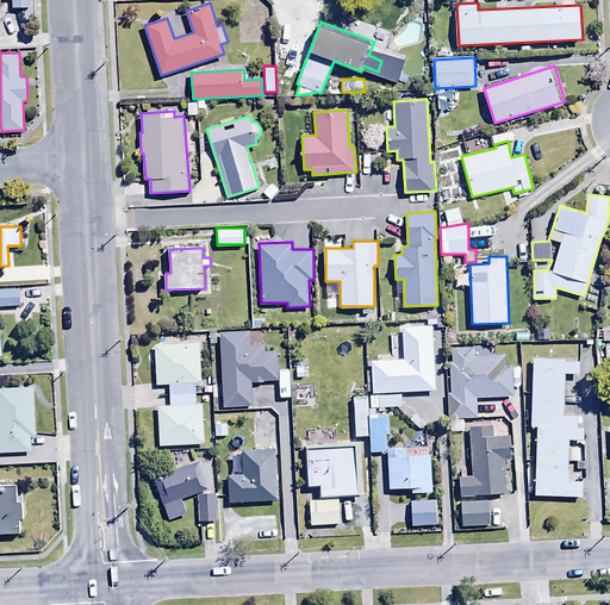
[(19,287),(0,287),(0,305),(19,305),(19,287)]
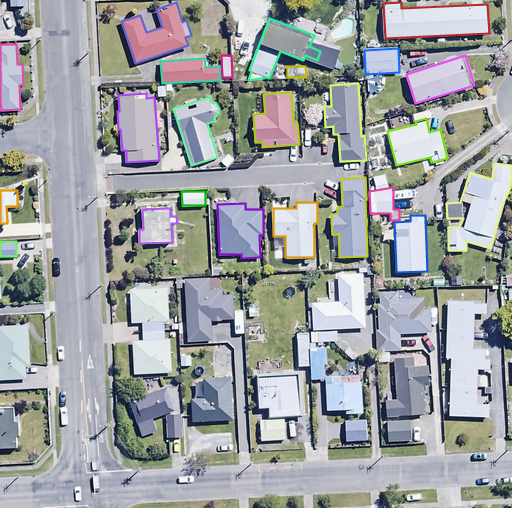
[(449,273),(449,283),(461,284),(461,274),(449,273)]
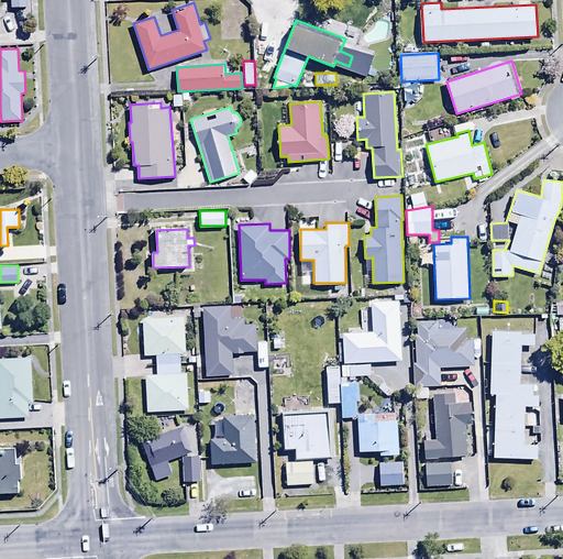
[(231,305),(203,306),(206,375),(233,374),(232,351),(257,350),(256,322),(246,322),(246,317),(231,318),(231,305)]
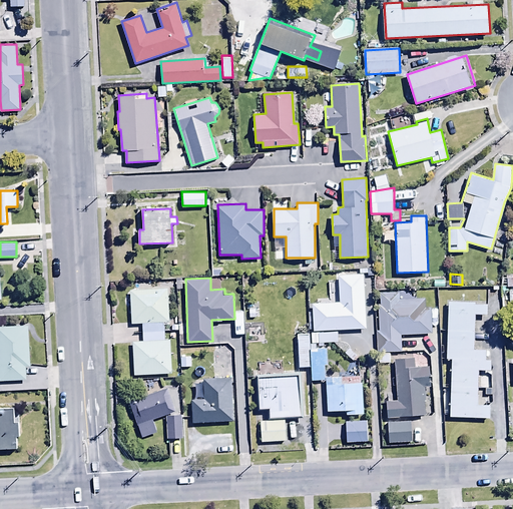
[(171,324),(164,324),(164,322),(169,322),(169,288),(131,289),(132,322),(142,322),(142,340),(133,340),(133,374),(171,374),(171,340),(164,340),(164,329),(171,330),(171,324)]
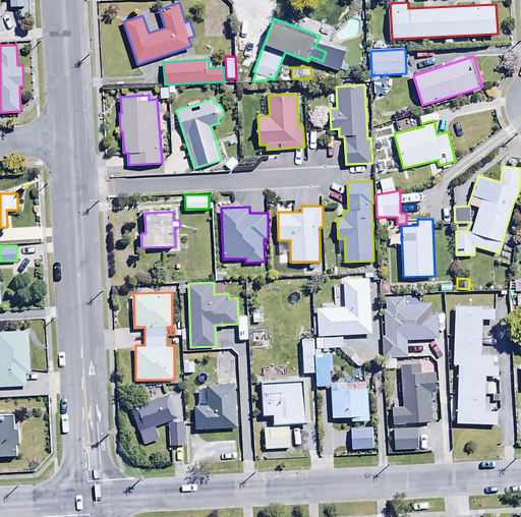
[(420,295),(387,295),(387,308),(385,308),(385,335),(382,335),(383,355),(408,355),(408,337),(439,337),(439,311),(432,311),(431,301),(421,301),(420,295)]
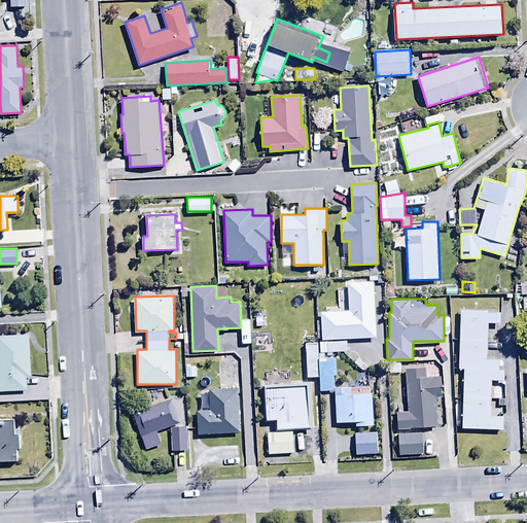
[(376,309),(321,312),(322,339),(377,337),(376,309)]
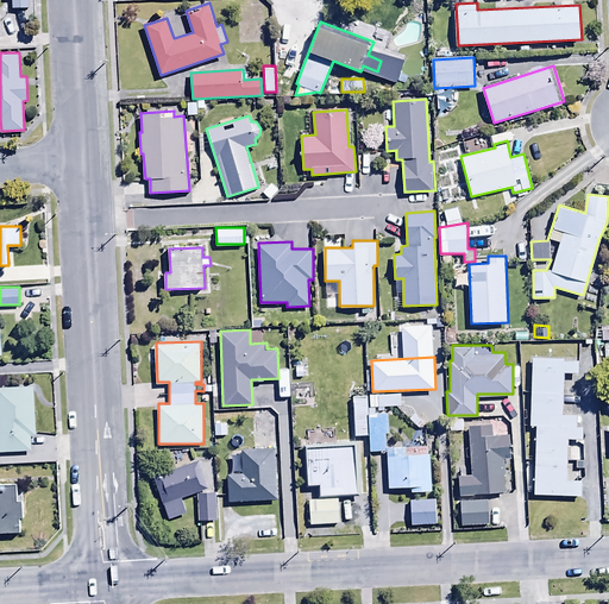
[(567,478),(567,438),(583,438),(584,425),(577,425),(577,413),(564,413),(564,371),(579,371),(579,360),(565,360),(565,358),(533,358),(531,423),(535,423),(535,495),(582,495),(582,479),(567,478)]
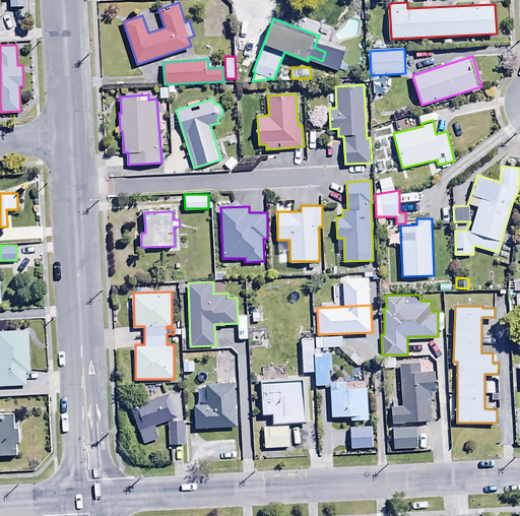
[(28,329),(0,330),(0,384),(26,384),(26,370),(30,370),(28,329)]
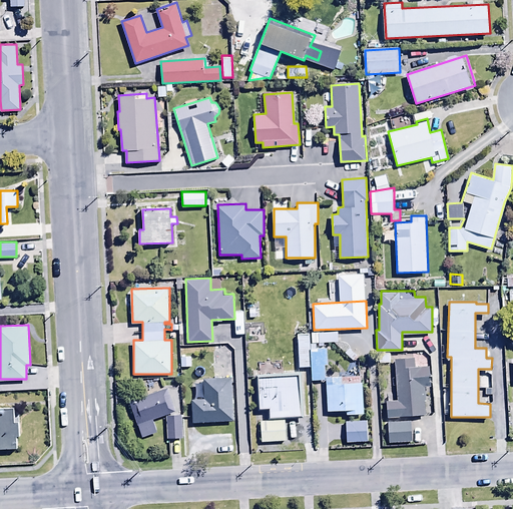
[(317,332),(317,342),(338,341),(338,330),(317,332)]
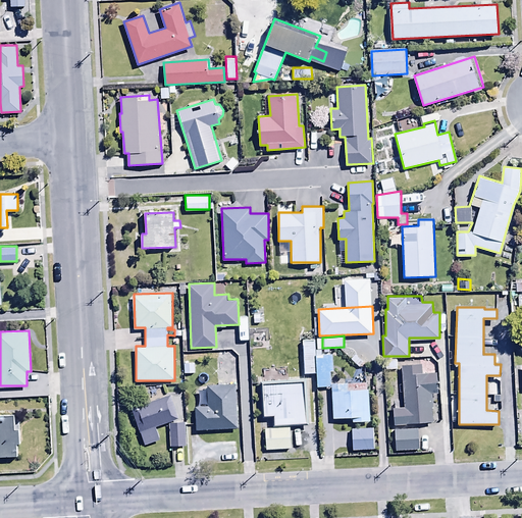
[(314,338),(303,339),(304,372),(315,372),(314,338)]
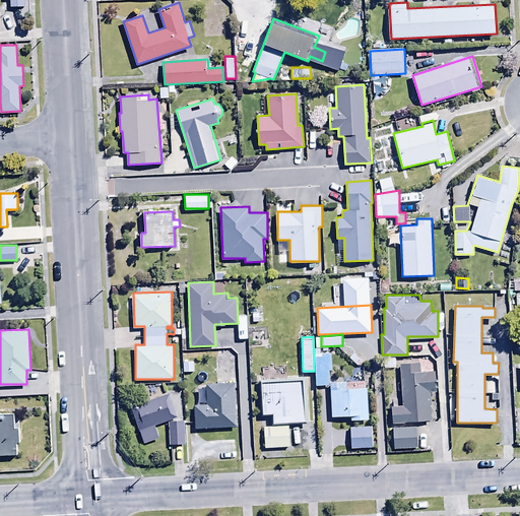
[(265,347),(253,348),(253,361),(265,361),(265,347)]
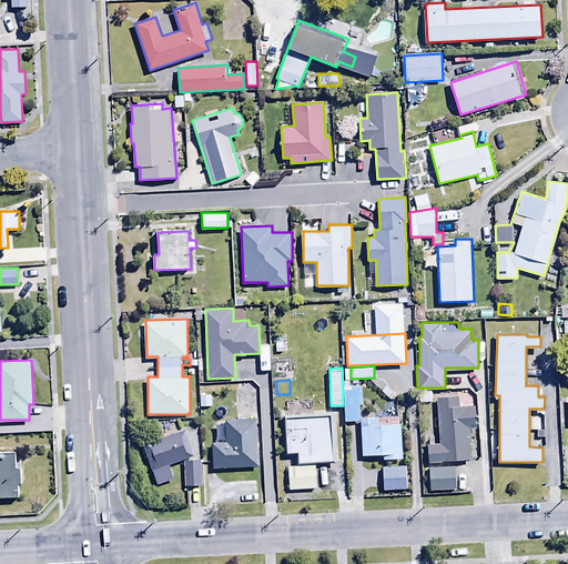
[(363,385),(344,386),(346,421),(359,420),(358,402),(363,402),(363,385)]
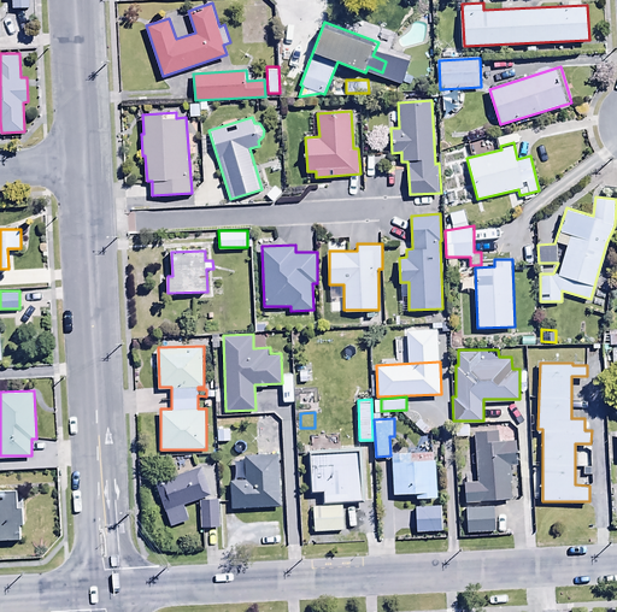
[(456,423),(456,435),(470,435),(470,422),(456,423)]
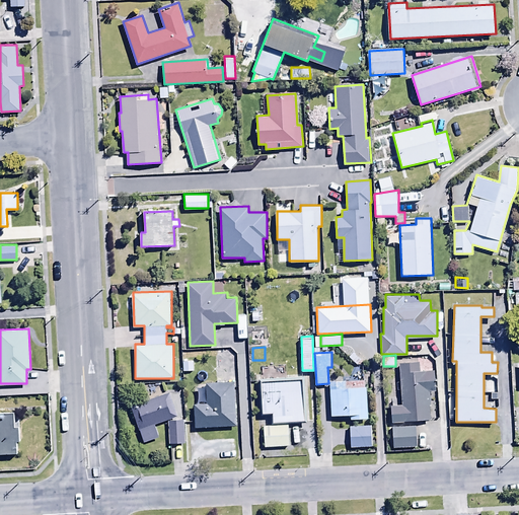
[(420,361),(399,362),(402,405),(391,406),(391,421),(431,420),(430,389),(436,389),(436,370),(421,371),(420,361)]
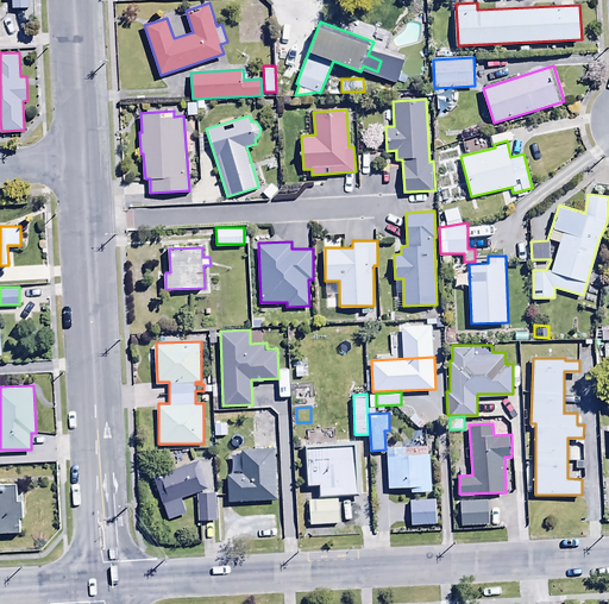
[(410,485),(412,491),(433,490),(431,453),(428,453),(428,445),(388,447),(389,486),(410,485)]
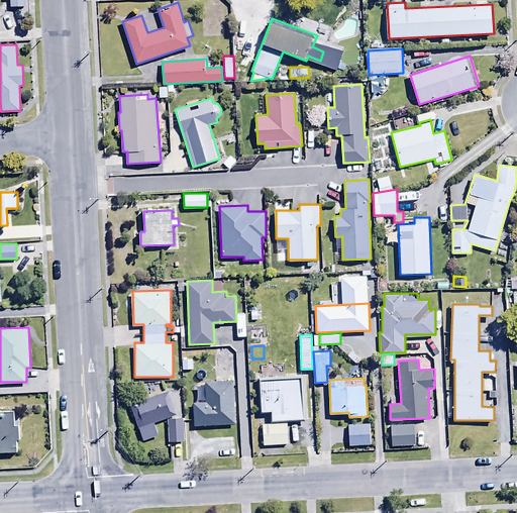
[(300,379),(262,380),(263,411),(272,411),(273,420),(302,419),(300,379)]
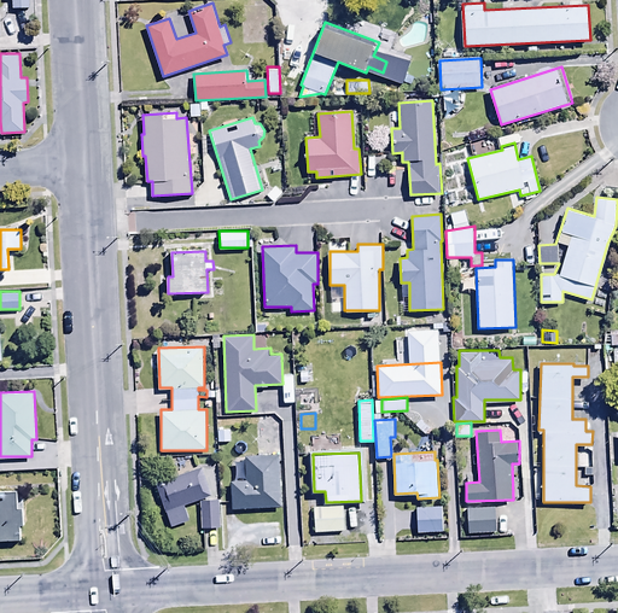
[(278,454),(246,455),(248,480),(231,482),(232,507),(279,506),(278,454)]
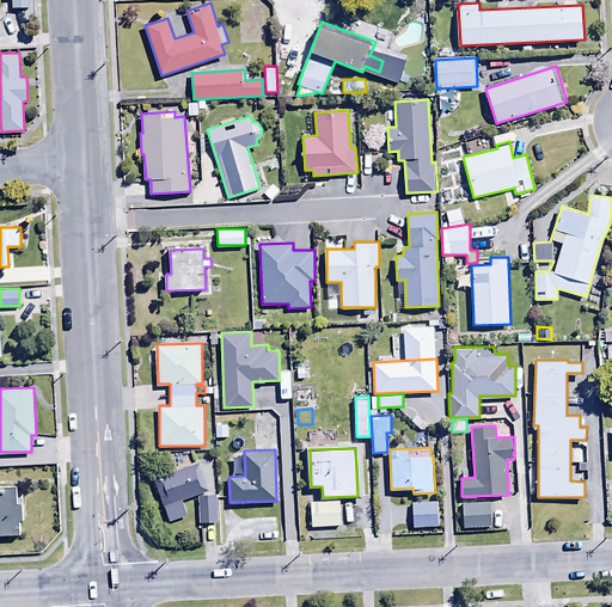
[(200,461),(154,477),(170,520),(189,514),(183,497),(208,489),(200,461)]
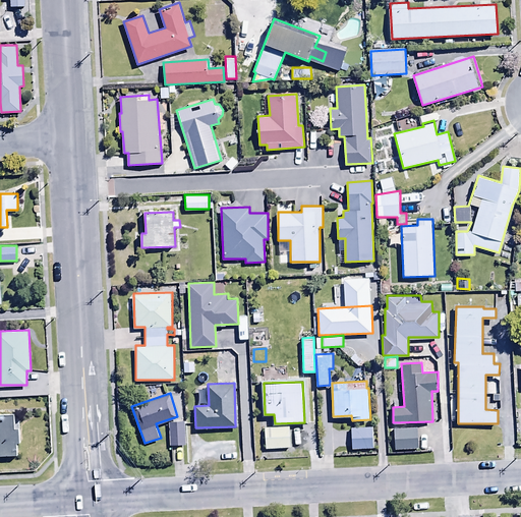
[(15,413),(0,413),(0,456),(17,456),(16,443),(20,443),(20,429),(15,431),(15,413)]
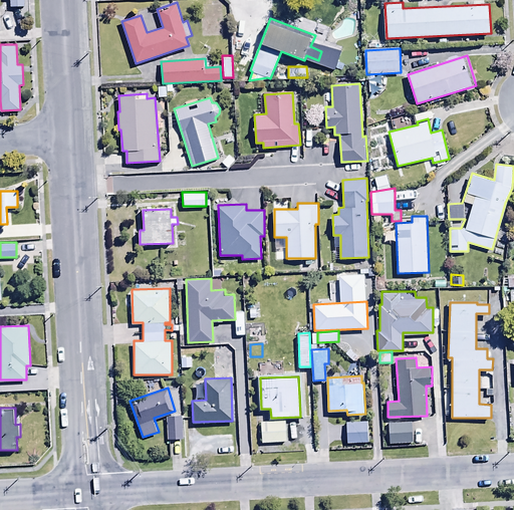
[(183,415),(168,416),(168,439),(184,439),(183,415)]
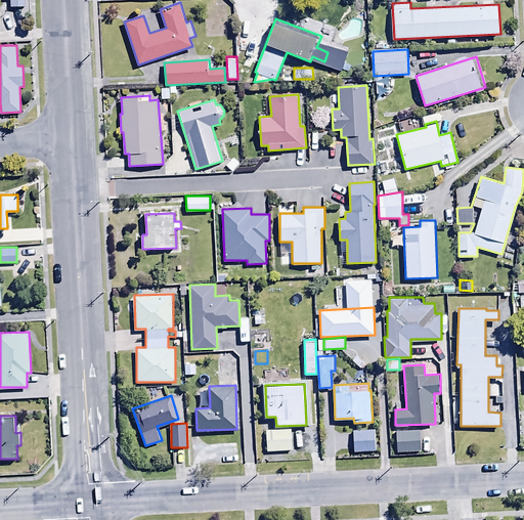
[(291,427),(266,428),(267,450),(292,449),(291,427)]
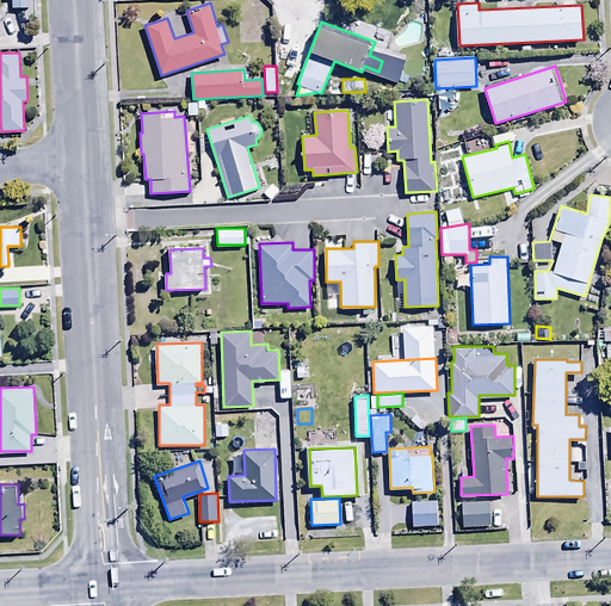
[(489,501),(463,502),(464,525),(489,525),(489,501)]
